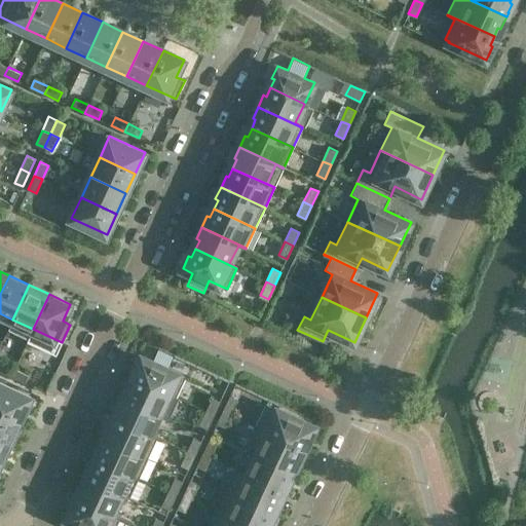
[(186,376),(168,368),(175,355),(158,347),(152,361),(142,355),(136,368),(139,369),(135,378),(176,398),(186,376)]
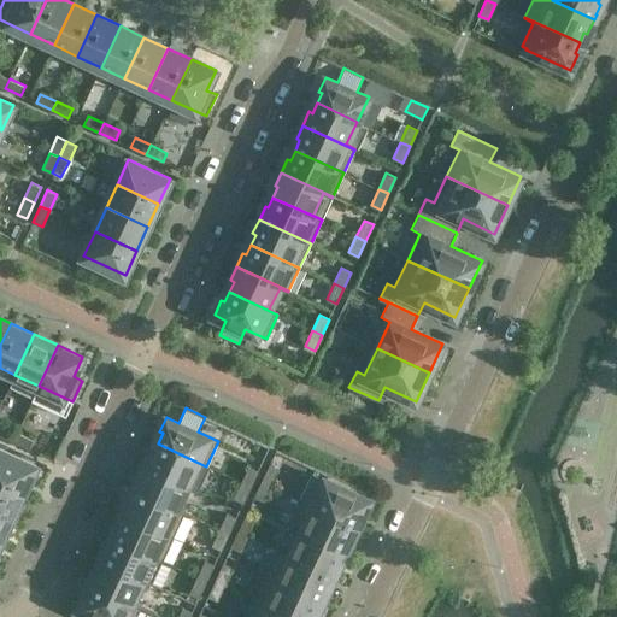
[(0,435),(13,441),(17,432),(1,424),(0,427),(0,435)]
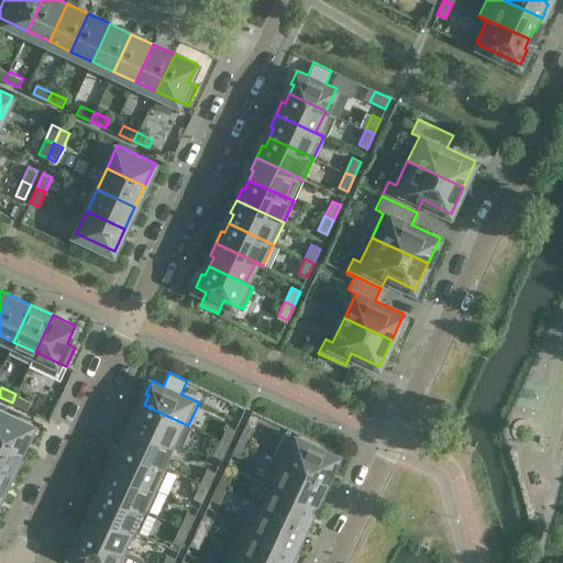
[(30,401),(15,394),(12,403),(26,409),(30,401)]
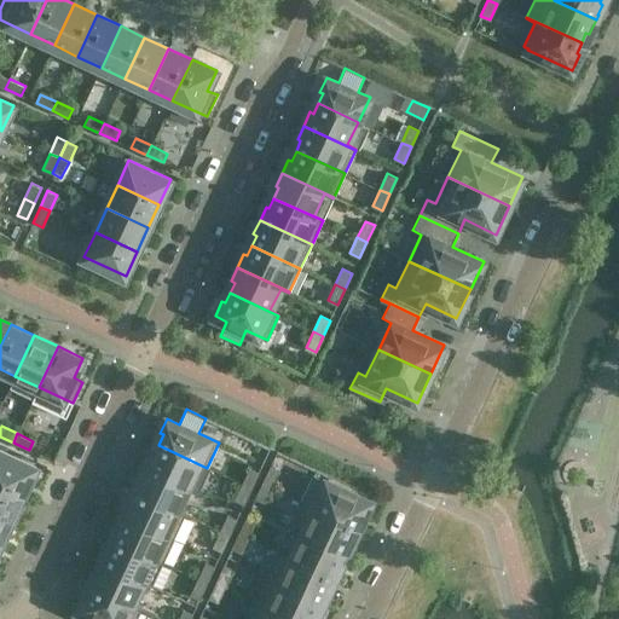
[(198,464),(207,468),(158,445),(154,455),(150,453),(144,467),(187,487),(198,464)]
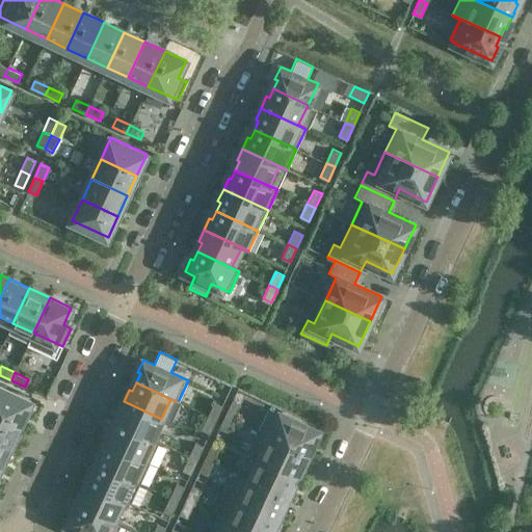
[(0,387),(0,414),(21,424),(31,401),(0,387)]
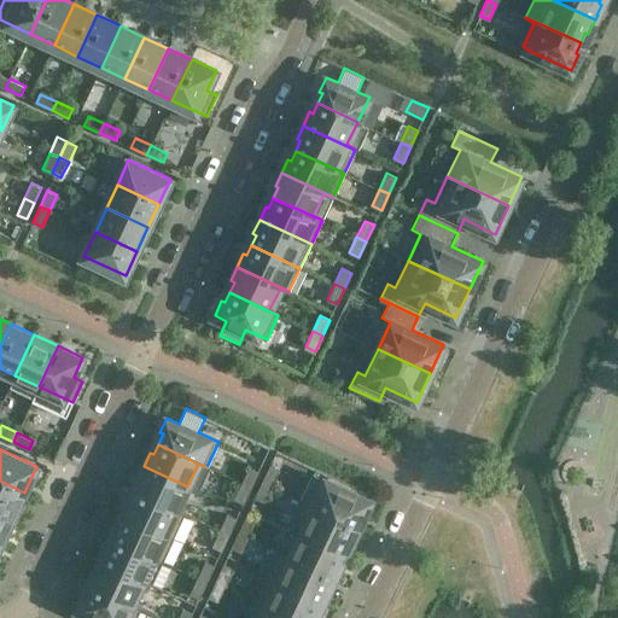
[(269,465),(262,482),(272,485),(279,470),(269,465)]
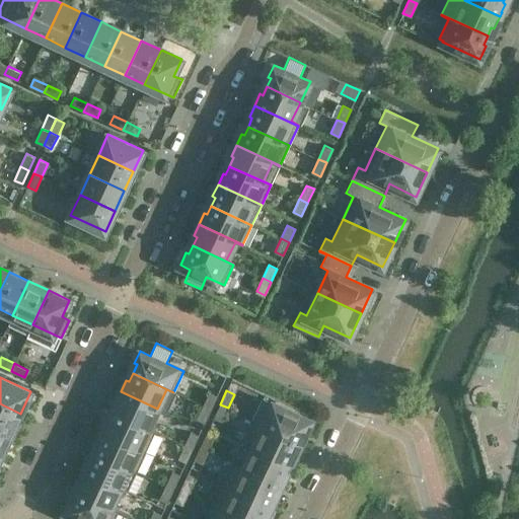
[(148,427),(157,409),(121,391),(116,402),(119,404),(115,413),(155,432),(156,431),(148,427)]
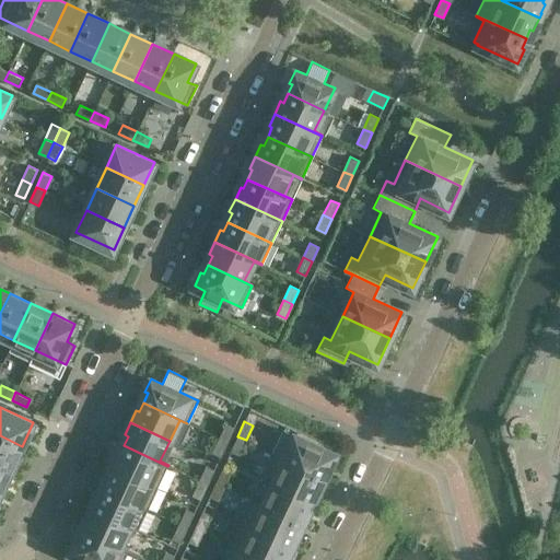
[(225,423),(219,438),(228,442),(234,427),(225,423)]
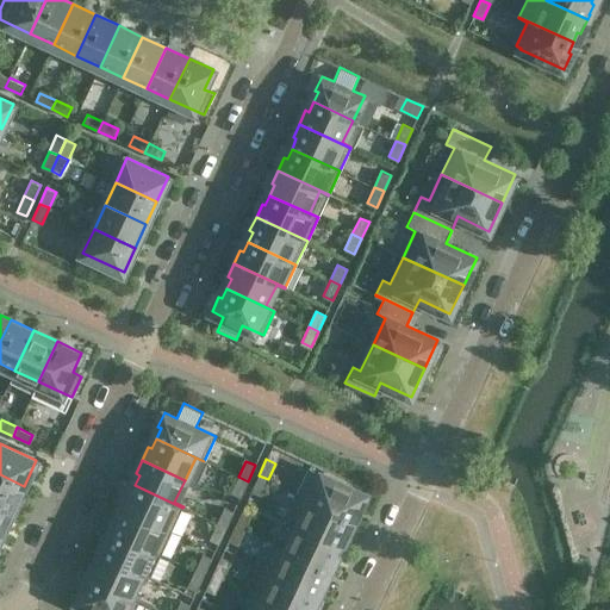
[(309,468),(297,492),(350,518),(355,508),(359,510),(366,493),(322,473),(321,474),(309,468)]
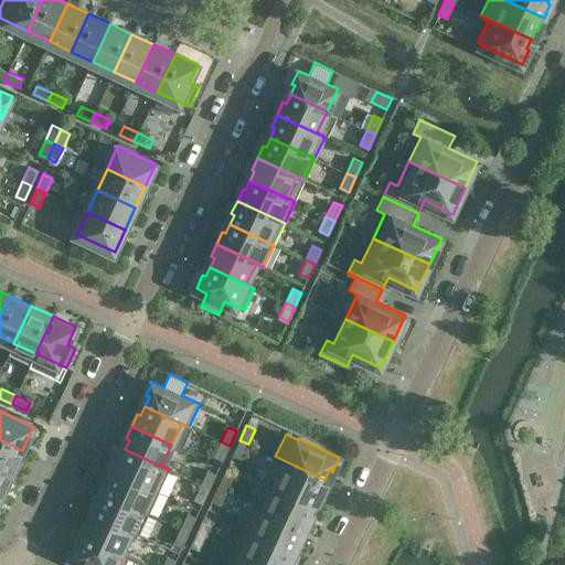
[(0,467),(11,473),(22,450),(0,439),(0,467)]
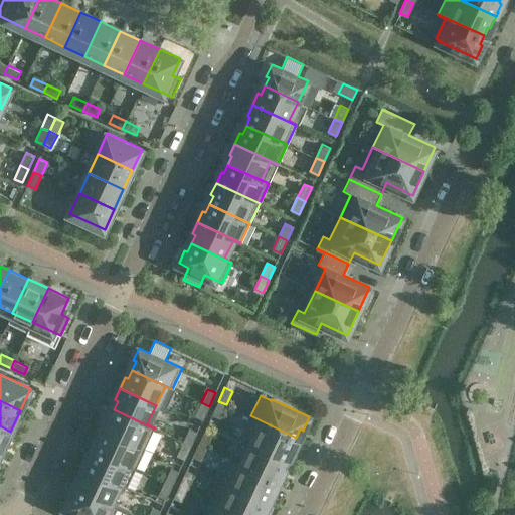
[(220,418),(226,404),(218,401),(212,414),(220,418)]
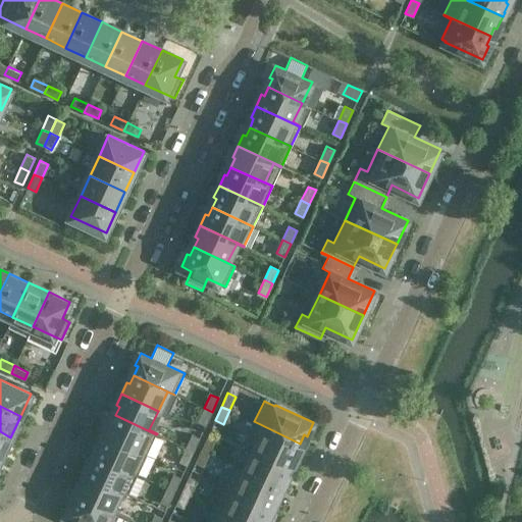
[(206,425),(212,412),(204,408),(198,421),(206,425)]
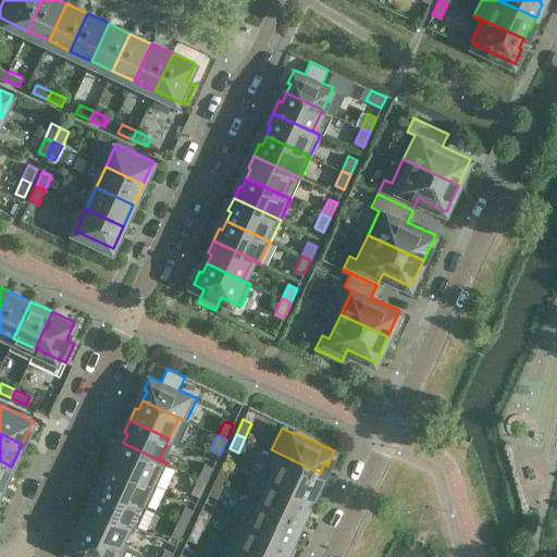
[(166,463),(123,443),(119,452),(115,450),(110,462),(157,484),(166,463)]
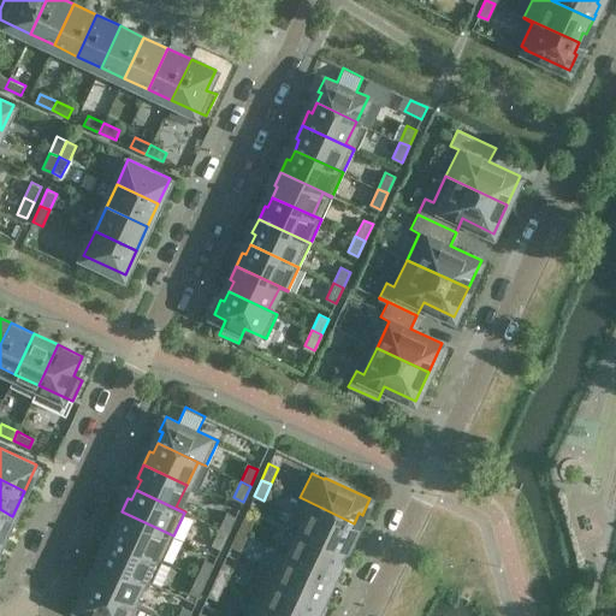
[(354,523),(300,497),(288,522),(345,549),(353,534),(349,533),(354,523)]
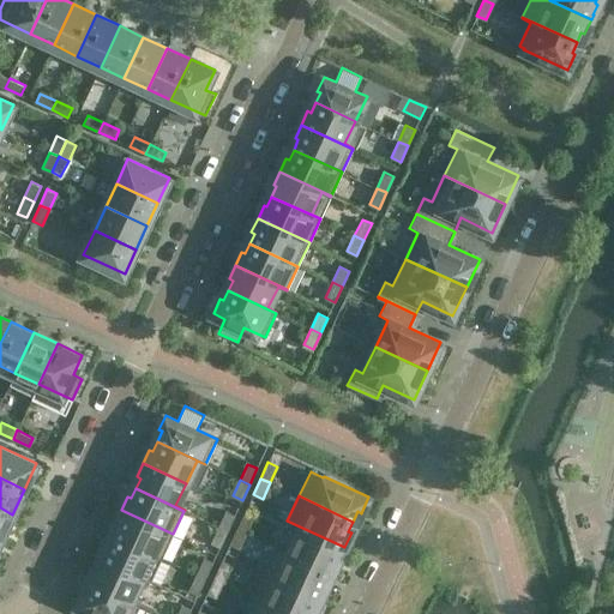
[(0,539),(1,539),(12,515),(0,507),(0,539)]
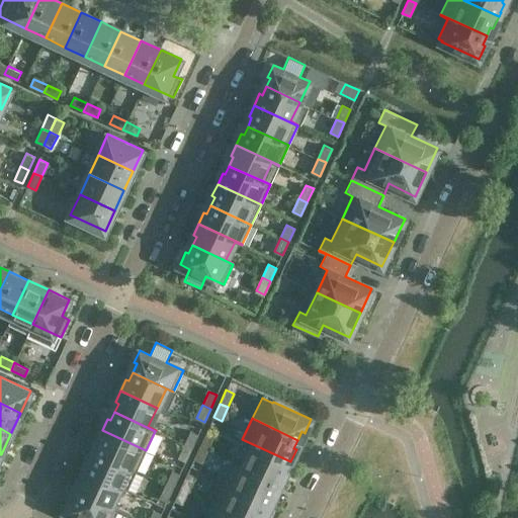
[(146,450),(102,430),(97,441),(99,443),(95,451),(137,470),(146,450)]
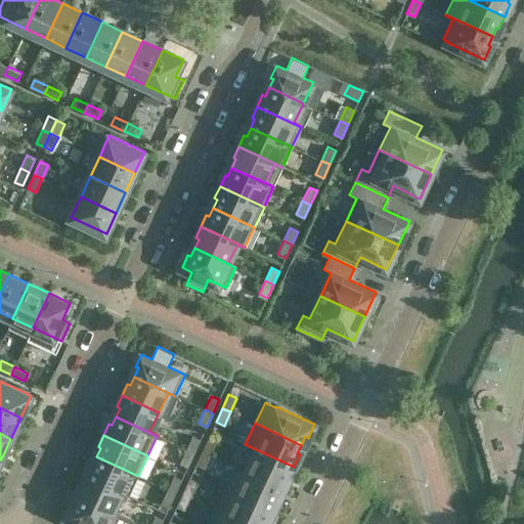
[(194,453),(201,439),(192,436),(186,449),(194,453)]
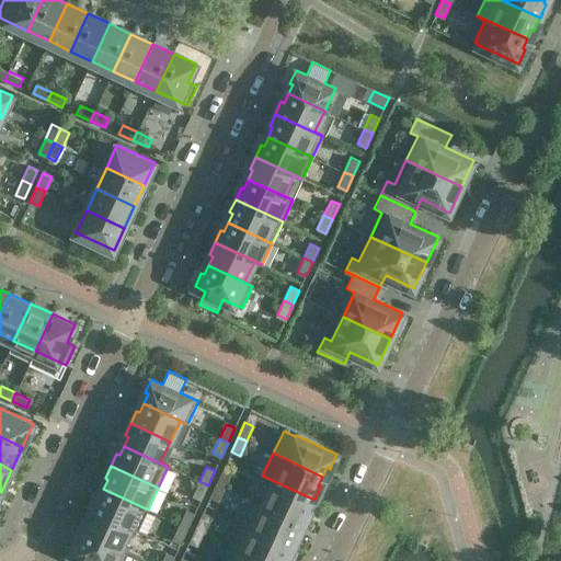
[(232,471),(224,468),(217,482),(226,487),(232,471)]
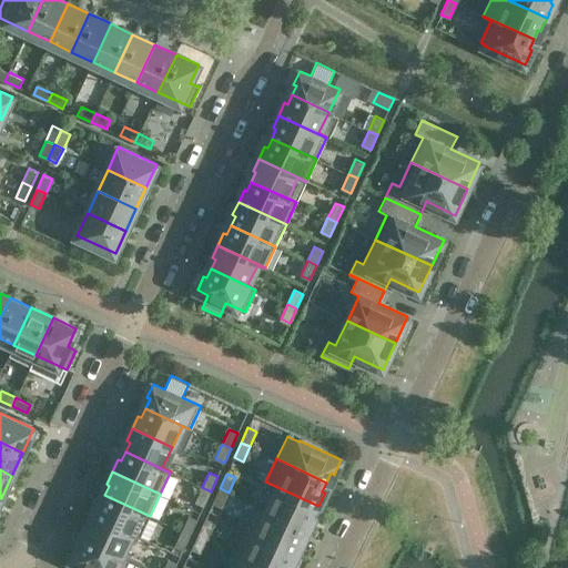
[(318,506),(265,482),(265,483),(273,486),(263,507),(255,504),(255,505),(305,528),(310,519),(312,520),(318,506)]
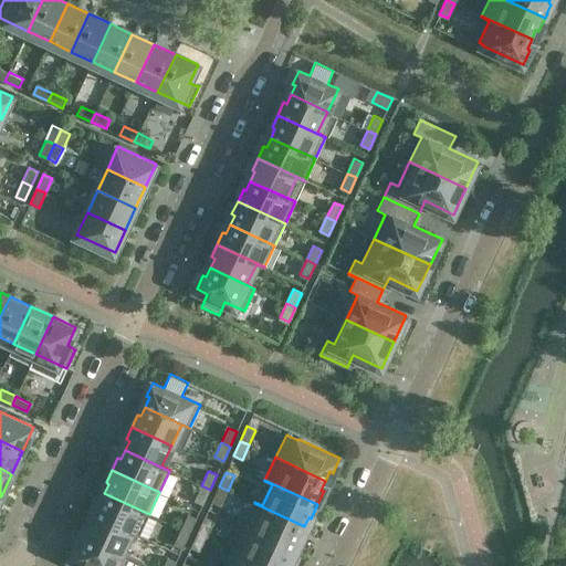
[(203,504),(210,490),(201,485),(195,500),(203,504)]
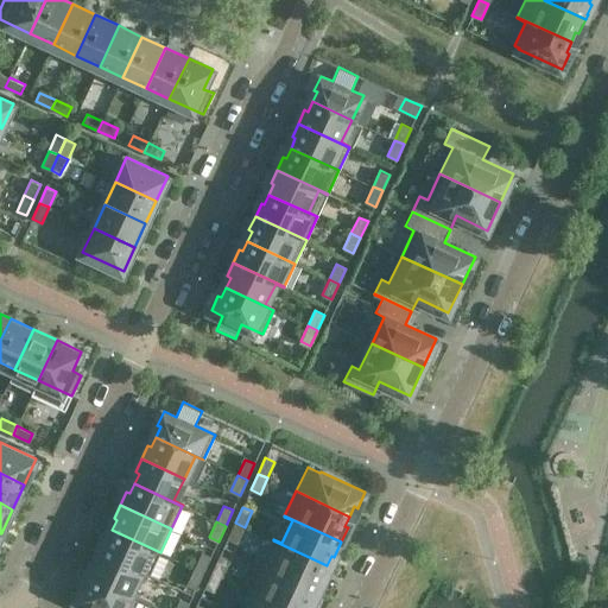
[(238,543),(245,527),(235,523),(228,538),(238,543)]
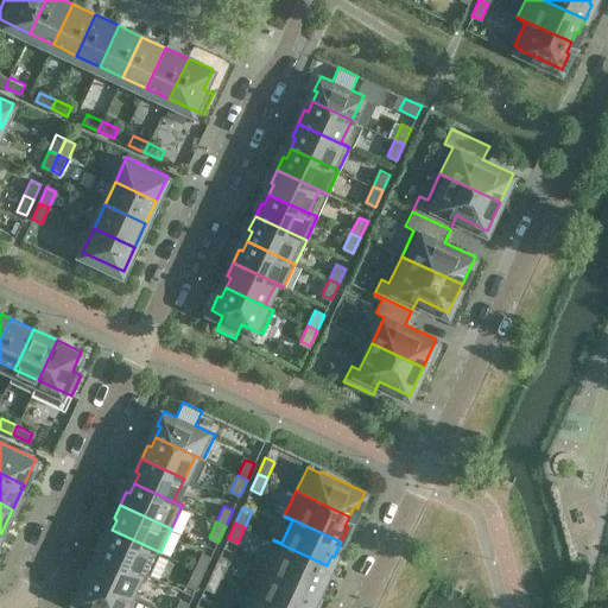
[(160,552),(112,530),(108,539),(105,538),(99,551),(141,571),(151,549),(159,553),(160,552)]
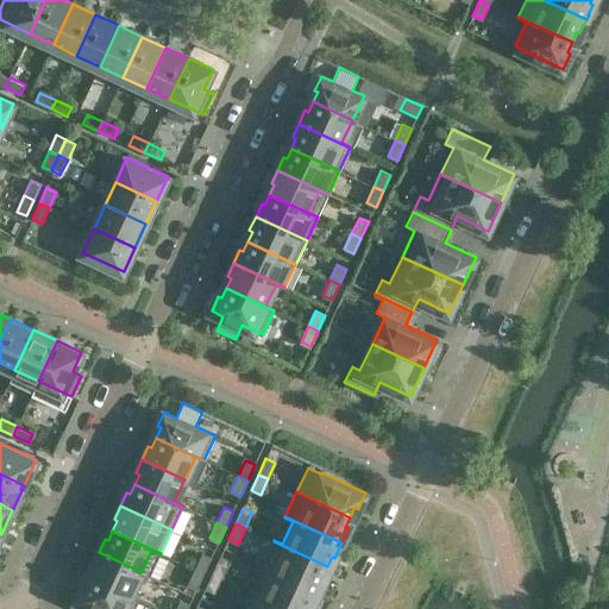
[(327,566),(274,541),(262,566),(319,592),(326,577),(322,576),(327,566)]
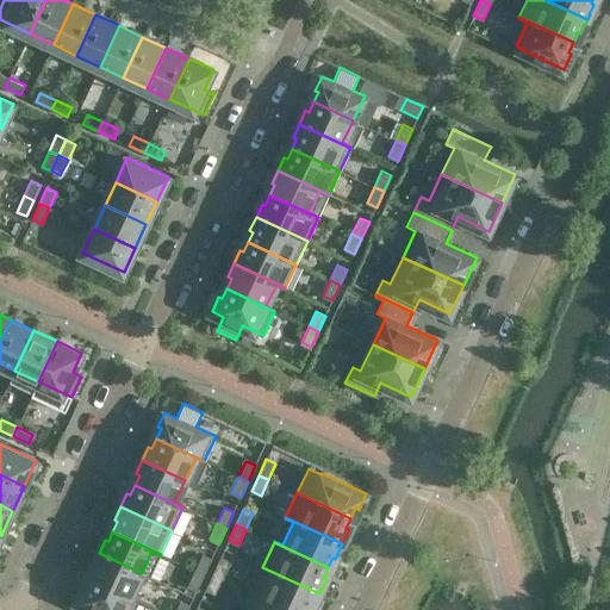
[(142,573),(99,553),(92,567),(95,568),(91,578),(139,601),(139,599),(131,596),(142,573)]
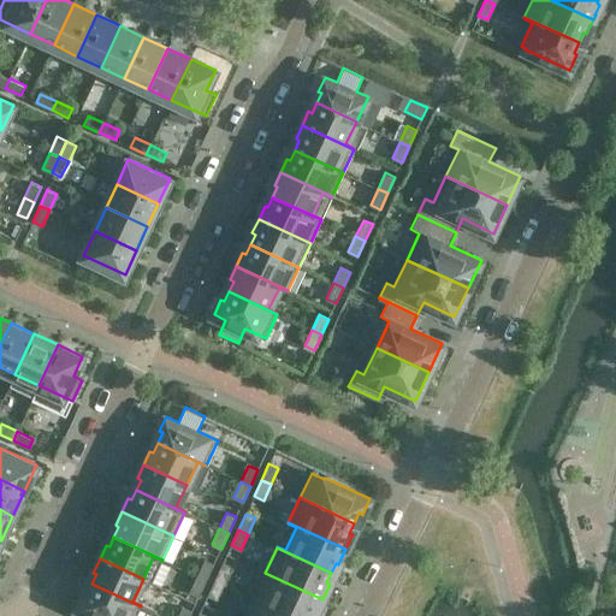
[(207,580),(214,564),(205,560),(197,575),(207,580)]
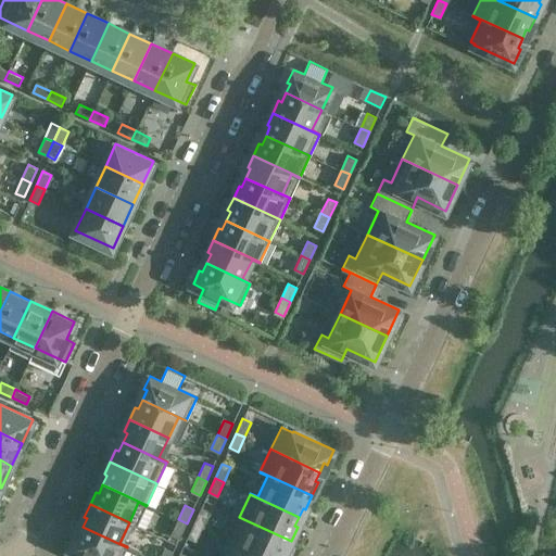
[(210,513),(201,508),(194,522),(203,527),(210,513)]
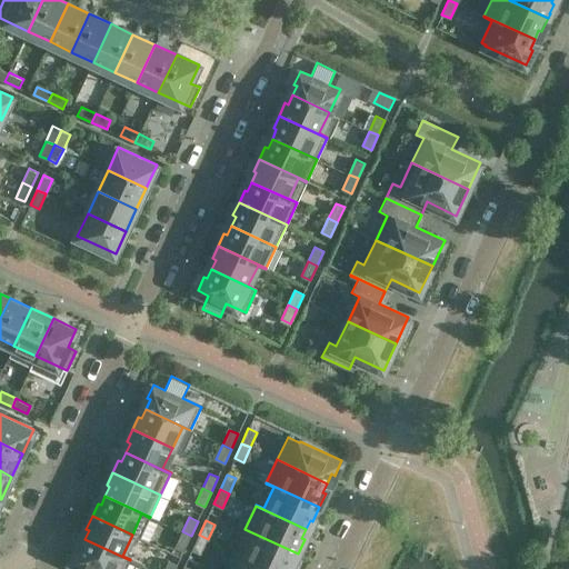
[(298,553),(245,529),(233,551),(271,568),(286,568),(288,566),(291,567),(298,553)]
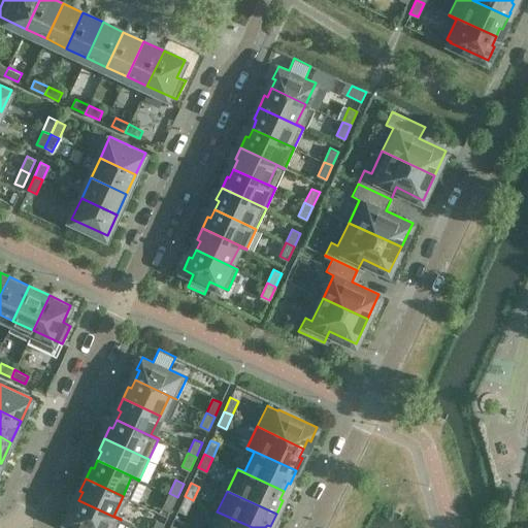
[(170,510),(177,497),(169,493),(162,506),(170,510)]
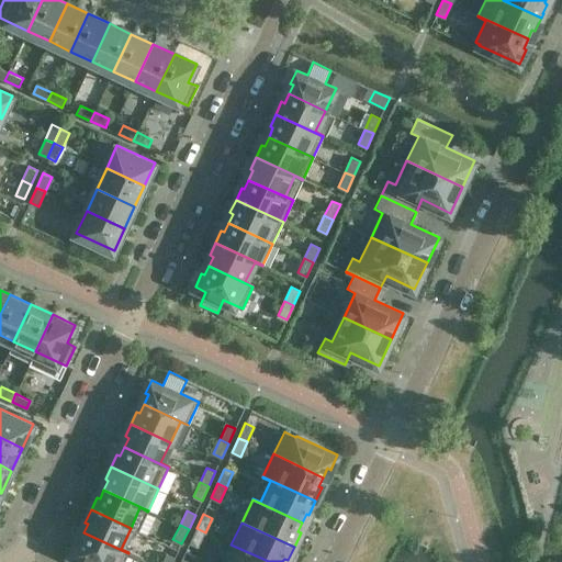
[(198,547),(205,532),(197,528),(189,542),(198,547)]
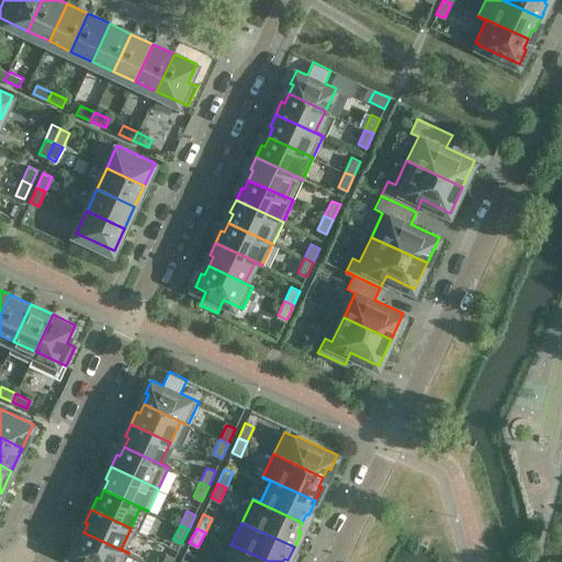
[(123,561),(128,553),(83,532),(79,541),(77,540),(70,553),(81,559),(79,561),(123,561)]
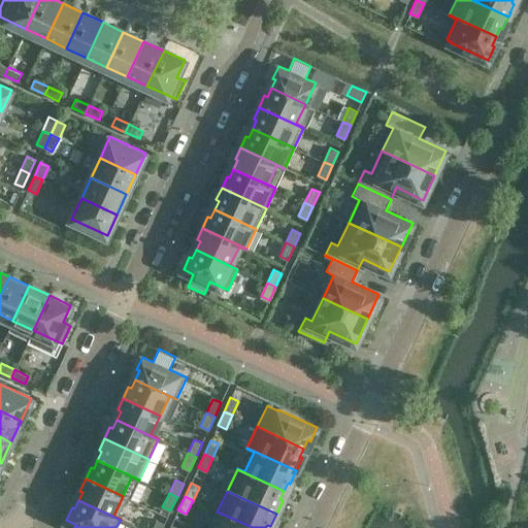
[(252,527),(217,512),(209,527),(252,527)]
